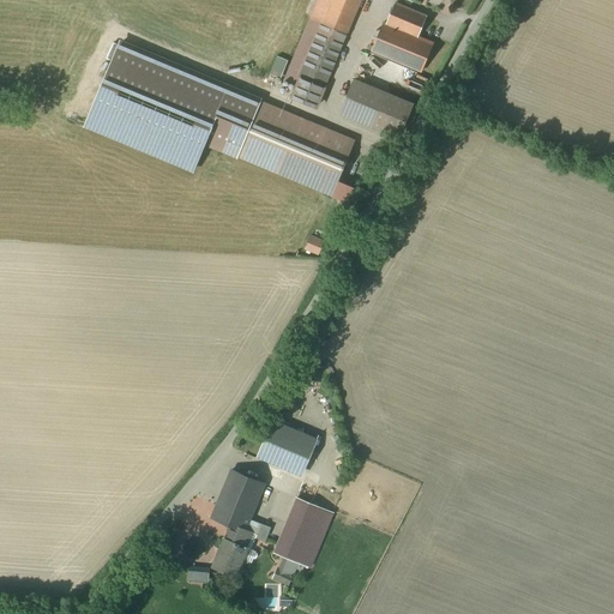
[(361,0),(318,0),(311,19),(321,24),(293,97),(317,108),(361,0)]
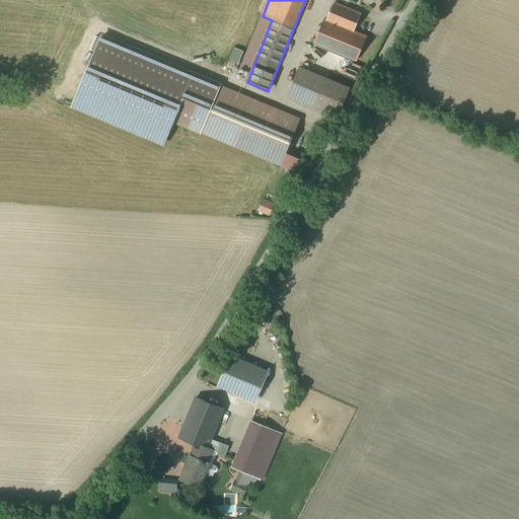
[(361,13),(335,2),(326,20),(324,19),(314,43),(357,60),(366,38),(353,31),(361,13)]
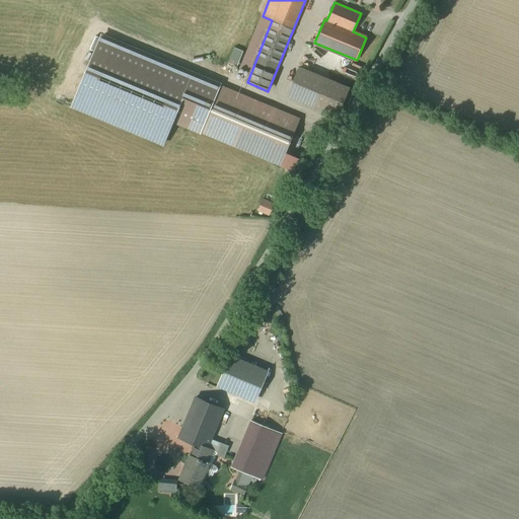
[(300,119),(221,84),(101,33),(71,108),(163,147),(173,124),(201,135),(280,167),(300,119)]
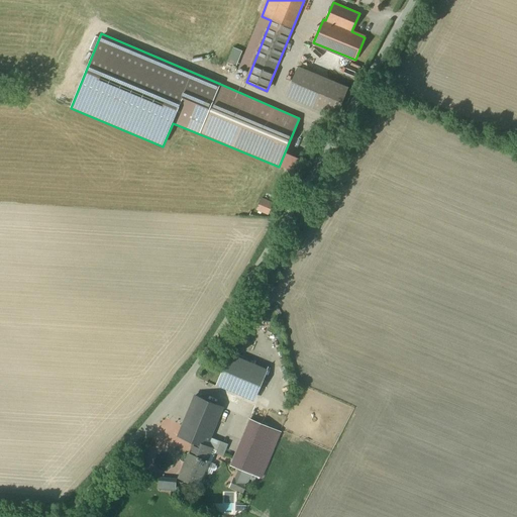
[(347,88),(299,68),(287,96),(335,116),(347,88)]
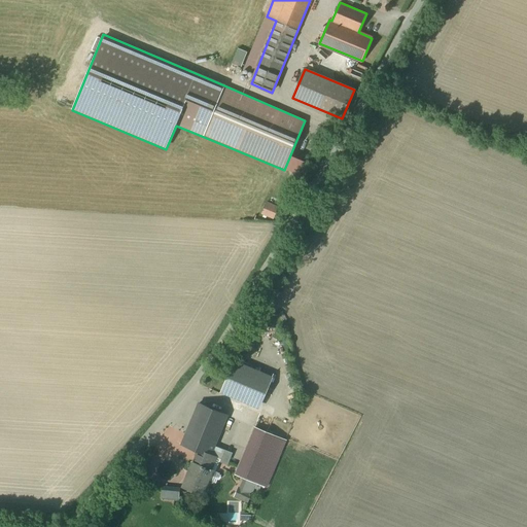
[(275,378),(237,362),(224,393),(262,409),(275,378)]
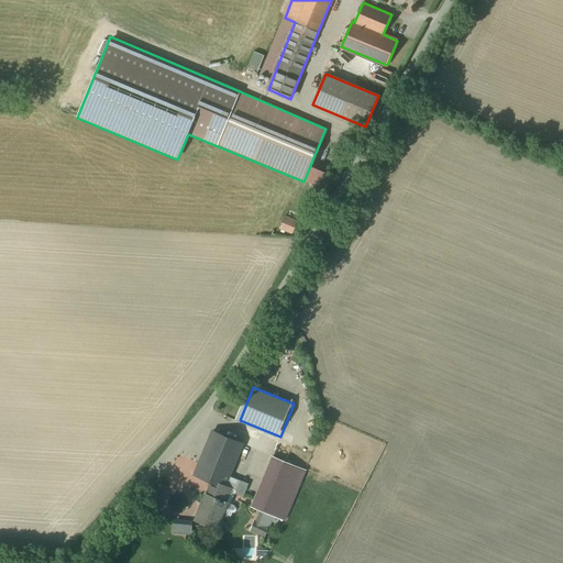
[(245,445),(213,432),(196,474),(211,481),(229,487),(232,478),(245,445)]
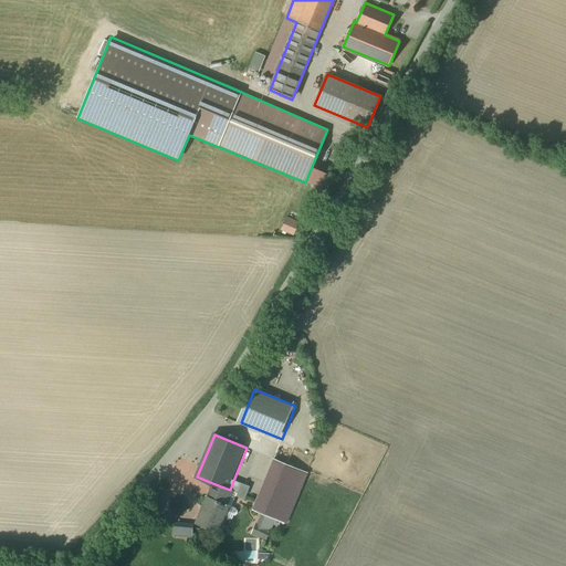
[(310,475),(275,461),(253,511),(286,526),(310,475)]
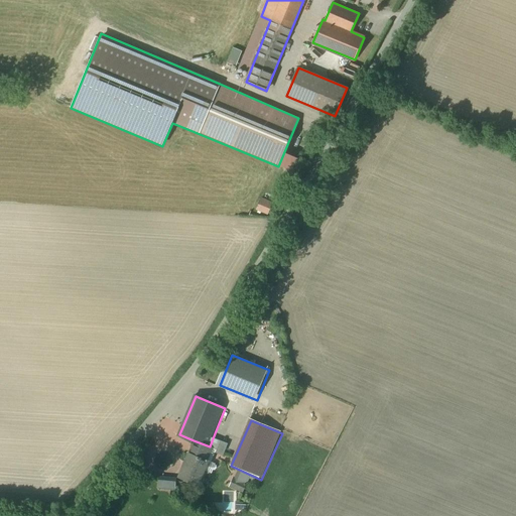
[(228,445),(213,438),(210,446),(194,440),(177,477),(204,488),(215,463),(211,461),(215,453),(223,456),(228,445)]
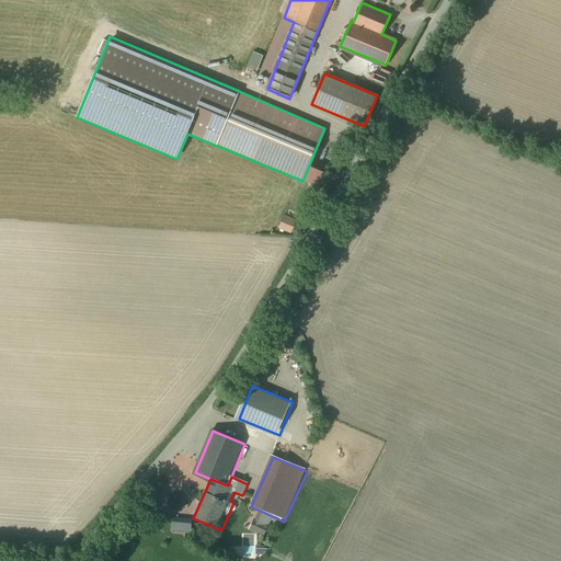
All buildings are outlined.
